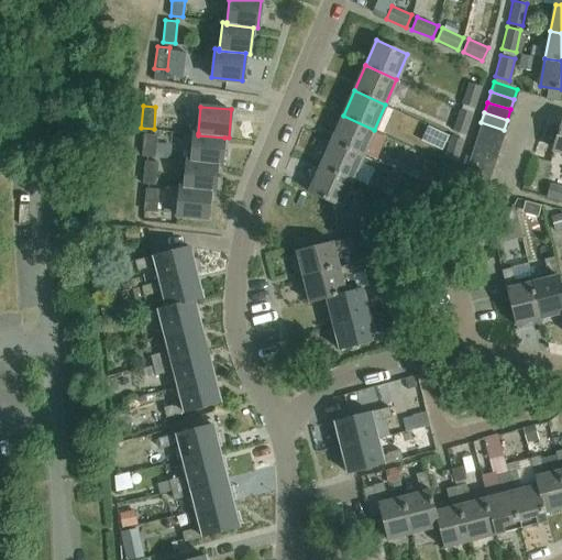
[(343,116),(332,141),(362,154),(374,130),(343,116)]
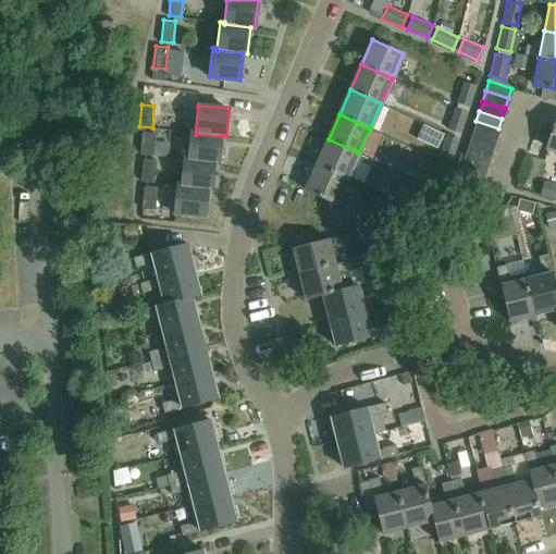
[(555,149),(555,114),(546,147),(555,149)]
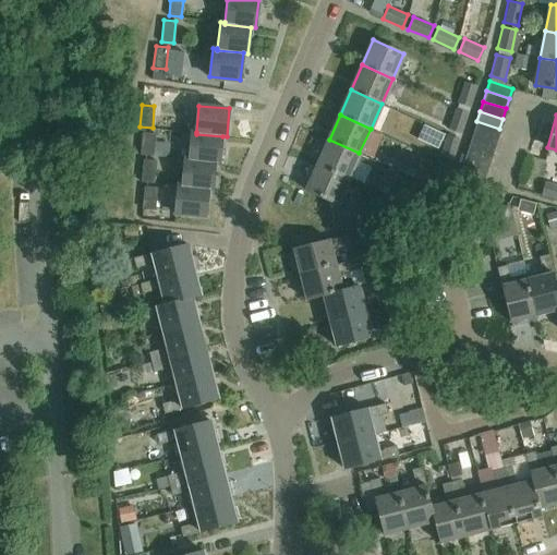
[(496,139),(499,129),(476,121),(473,131),(496,139)]
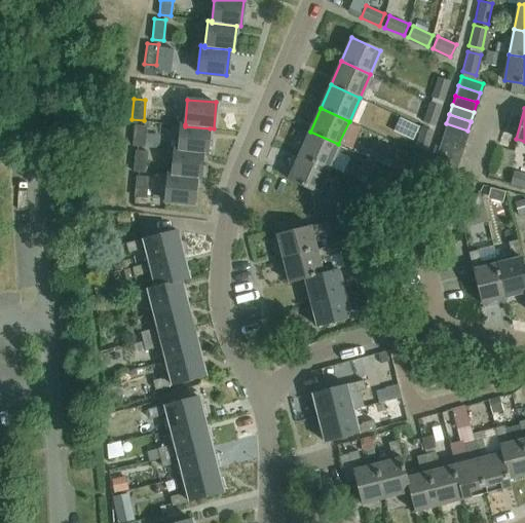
[(405,115),(398,132),(417,140),(424,123),(405,115)]
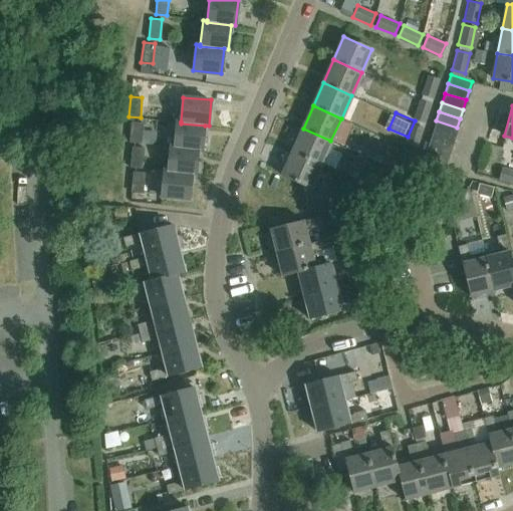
[(433,130),(454,137),(457,128),(436,120),(433,130)]
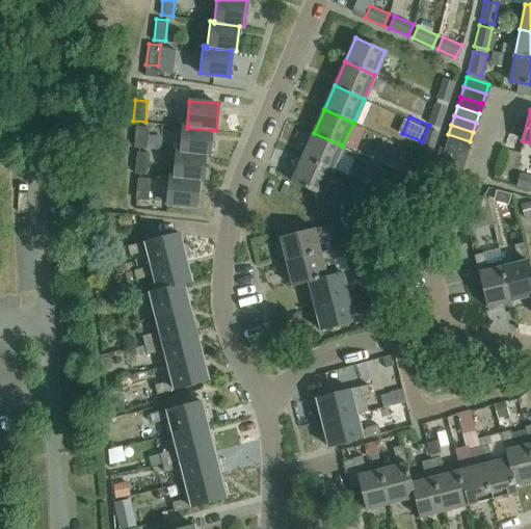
[(147,127),(135,126),(134,147),(145,148),(147,127)]
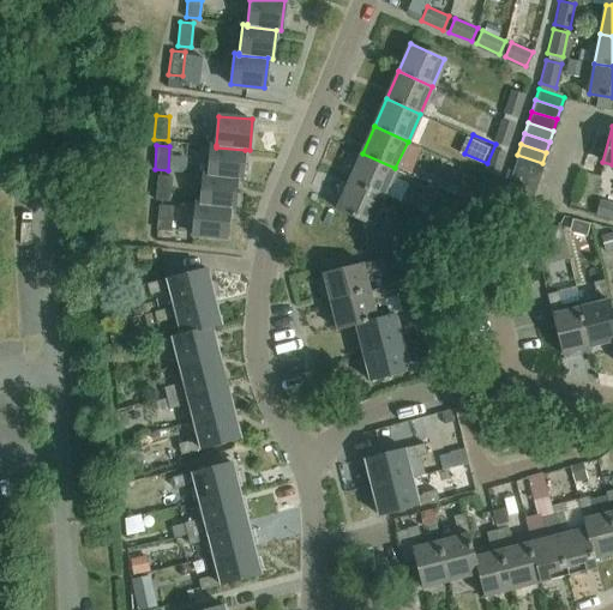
[(208,176),(238,179),(242,180),(245,150),(216,148),(216,145),(210,145),(208,174),(208,176)]
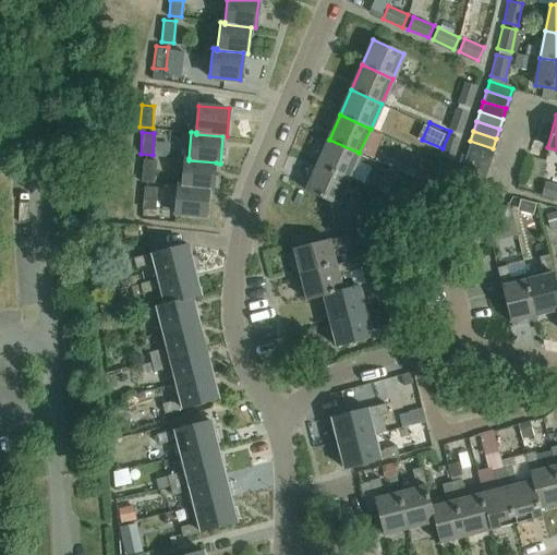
[(348,178),(359,153),(329,140),(317,165),(348,178)]
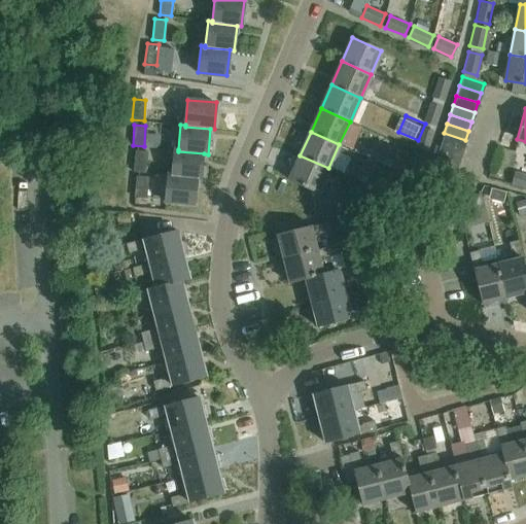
[(441,142),(462,149),(465,140),(444,133),(441,142)]
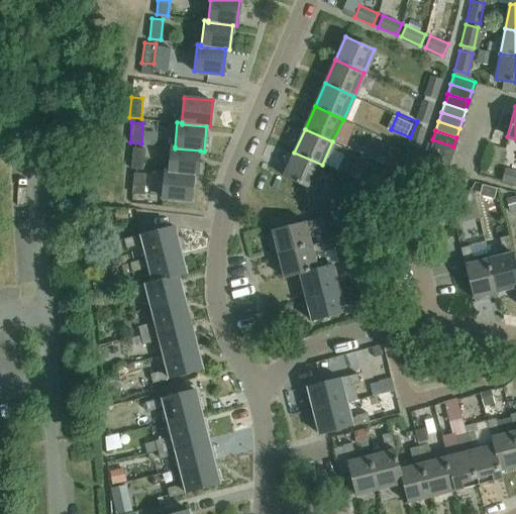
[(429,149),(450,156),(453,146),(432,139),(429,149)]
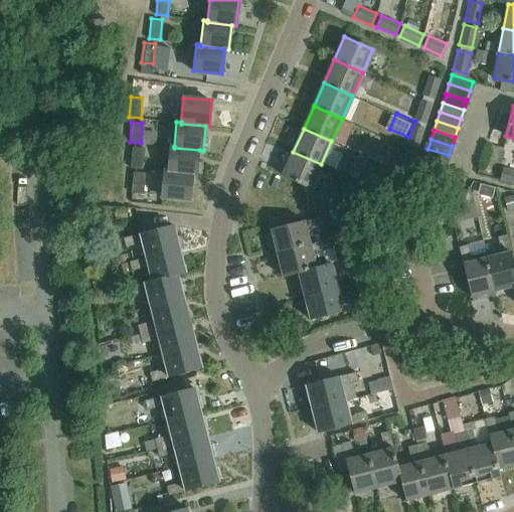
[(168,172),(193,174),(197,174),(199,150),(174,148),(174,146),(171,146),(168,170),(168,172)]
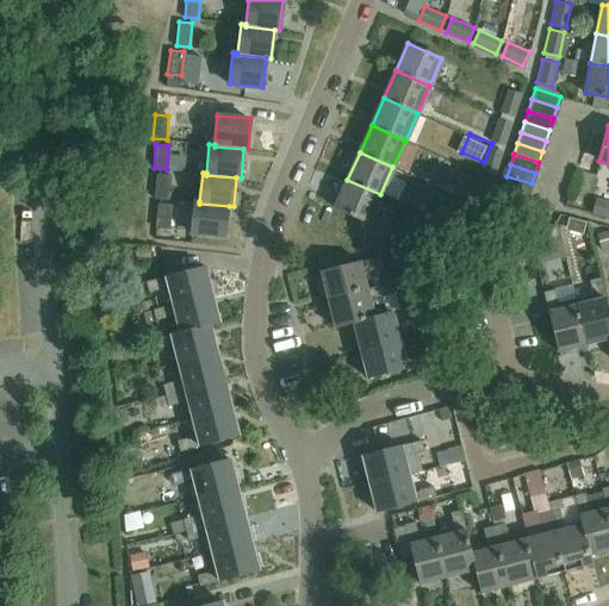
[(171,174),(156,174),(155,198),(168,199),(171,174)]
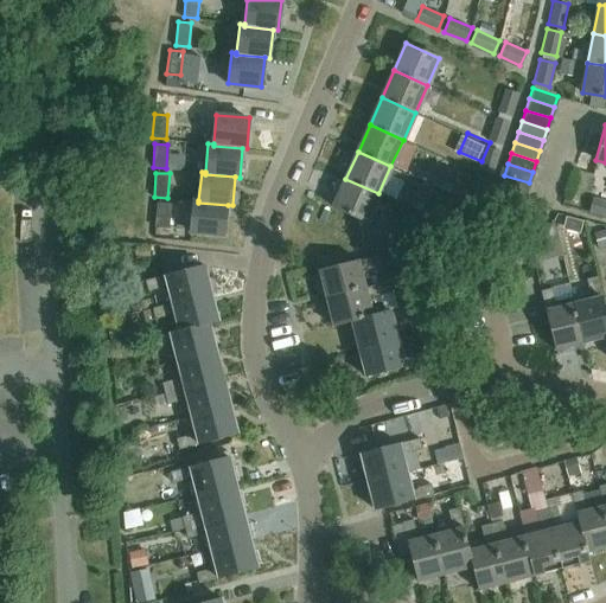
[(529,183),(504,175),(501,186),(527,193),(529,183)]
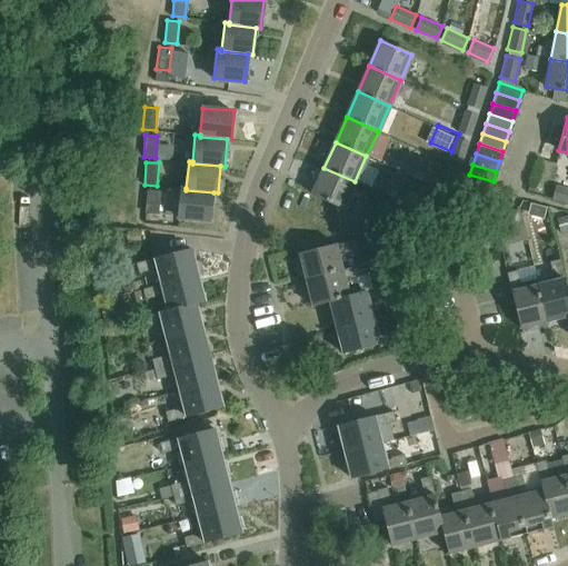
[(344,207),(355,181),(324,168),(312,194),(344,207)]
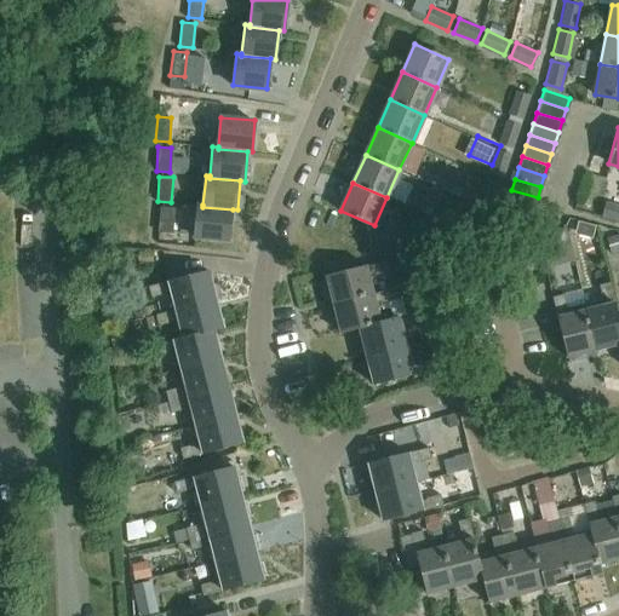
[(618,205),(605,201),(601,216),(618,220),(618,205)]
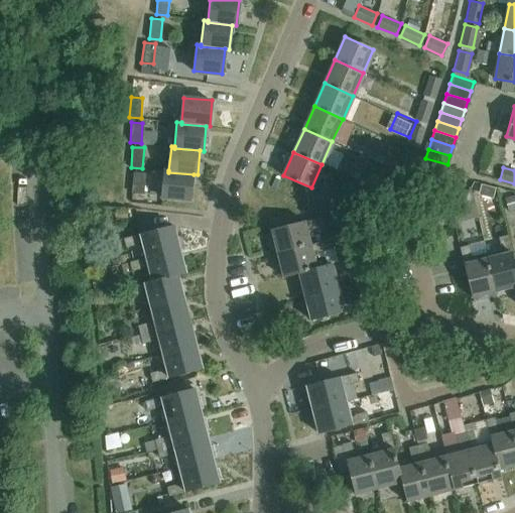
[(168,172),(168,170),(164,170),(162,197),(191,200),(194,174),(168,172)]
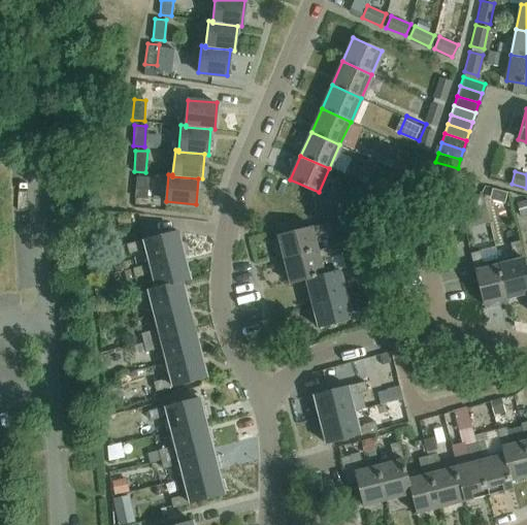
[(149,176),(136,175),(134,196),(146,197),(149,176)]
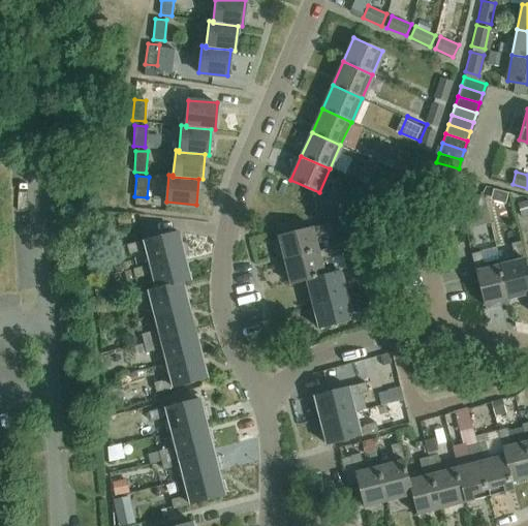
[(489,221),(482,191),(464,225),(464,227),(489,221)]
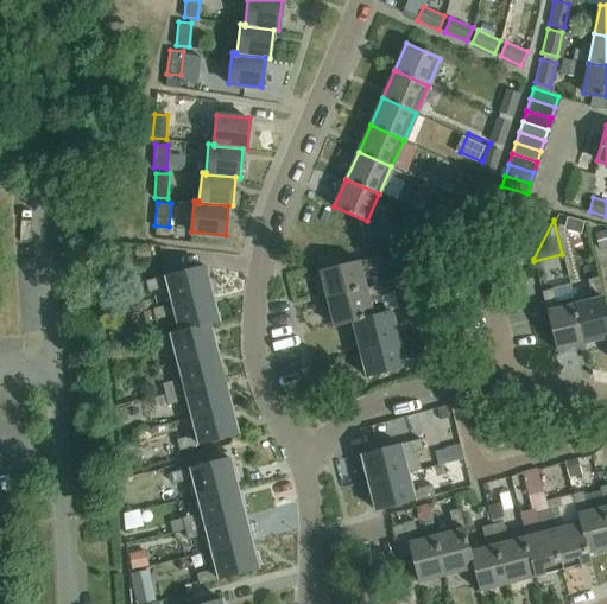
[(606,245),(606,229),(593,233),(598,248),(606,245)]
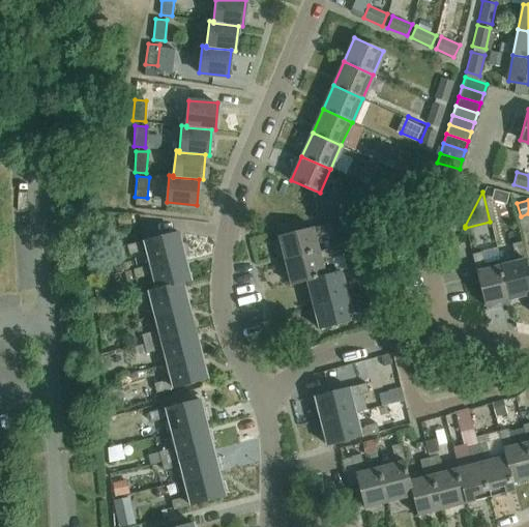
[(130,213),(118,212),(118,223),(130,224),(130,213)]
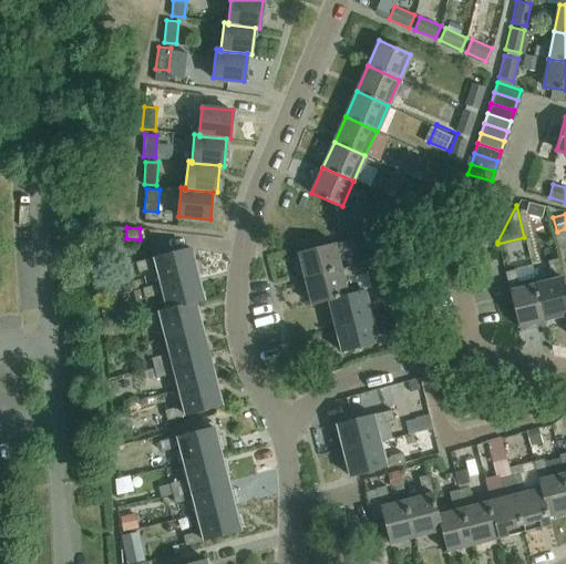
[(341,269),(341,267),(337,253),(356,247),(353,238),(298,252),(305,278),(341,269)]
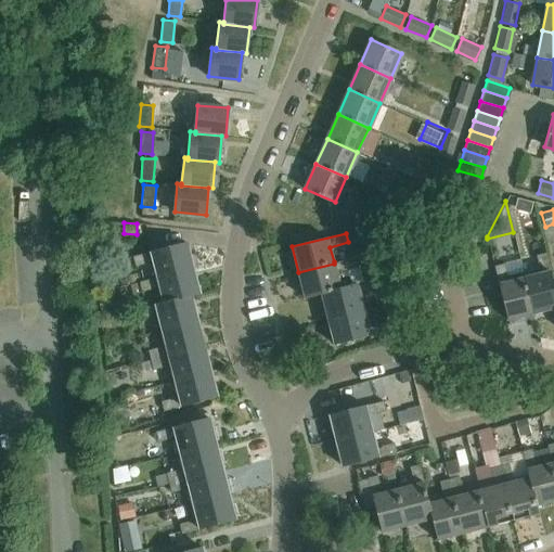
[(153,260),(157,277),(194,268),(188,242),(132,256),(134,266),(153,260)]
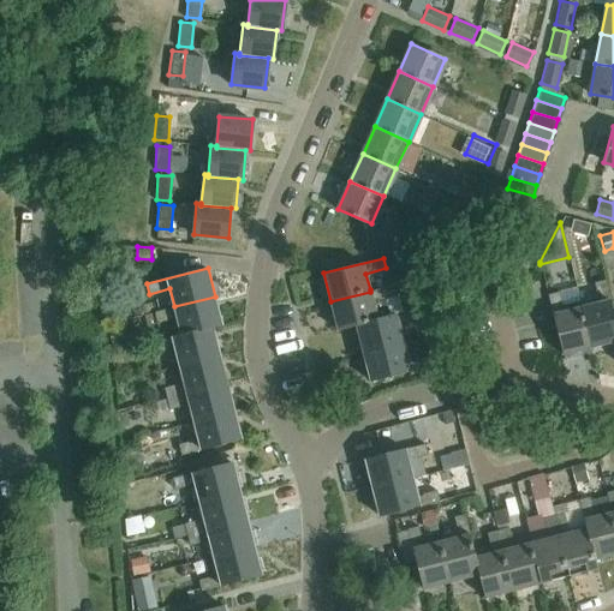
[(579,306),(590,347),(613,340),(613,312),(606,279),(595,281),(600,301),(579,306)]
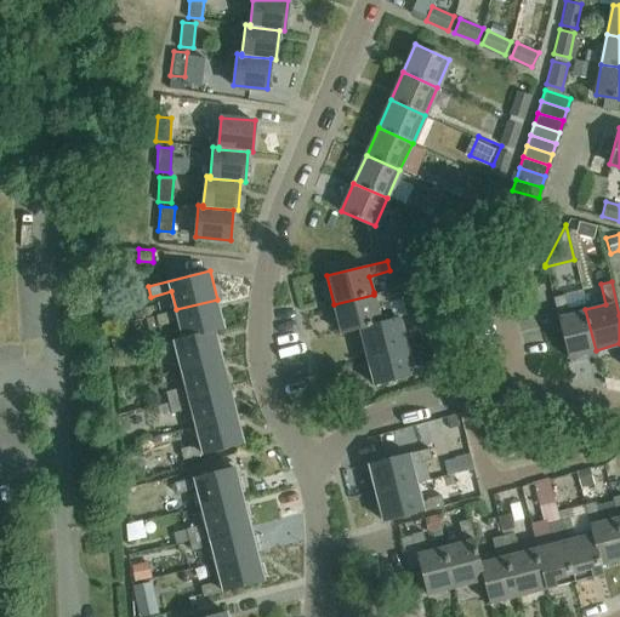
[(334,304),(341,333),(360,329),(381,324),(380,321),(394,318),(390,301),(397,298),(393,287),(374,292),(374,295),(334,304)]
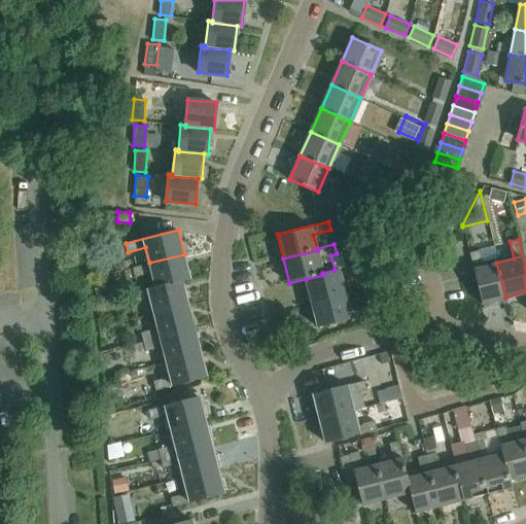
[(505,298),(496,263),(483,266),(479,249),(468,252),(481,304),(505,298)]
